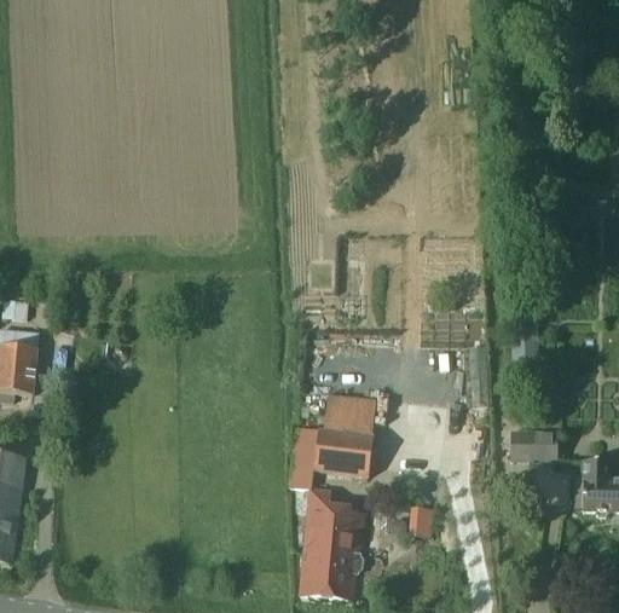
[(28,301),(4,299),(1,316),(27,318),(28,301)]
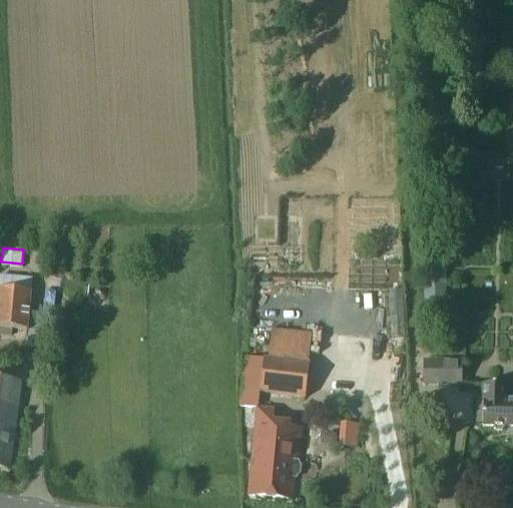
[(0,324),(27,327),(32,276),(0,273),(0,276),(0,324)]
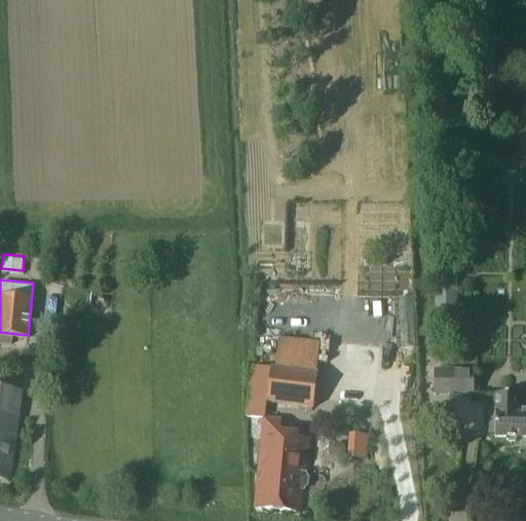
[(458,282),(435,282),(435,307),(458,306),(458,282)]
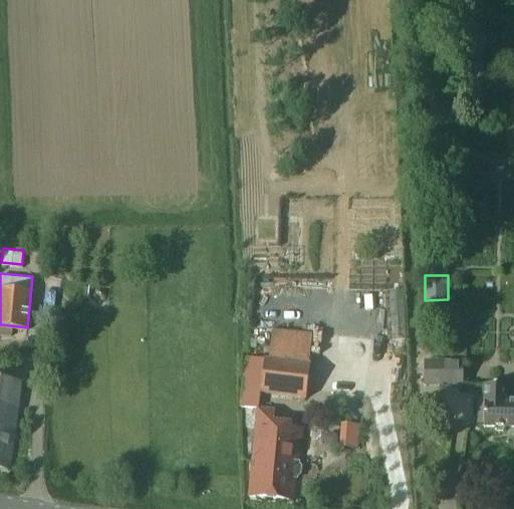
[(344,303),(344,315),(370,316),(370,305),(344,303)]
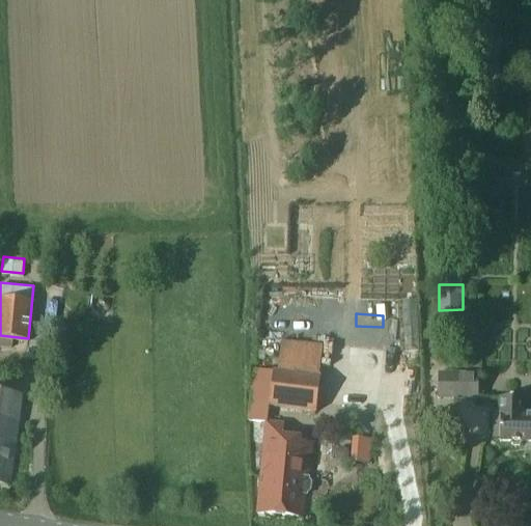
[(303,514),(305,492),(307,492),(307,491),(311,488),(311,479),(309,475),(313,441),(282,437),(284,419),(268,417),(269,404),(316,409),(320,375),(255,365),(247,417),(264,419),(257,509),(303,514)]
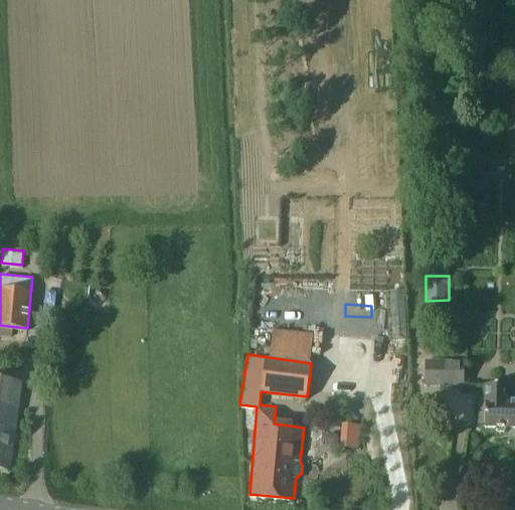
[(426,359),(425,383),(440,383),(464,383),(465,359),(441,359),(426,359)]
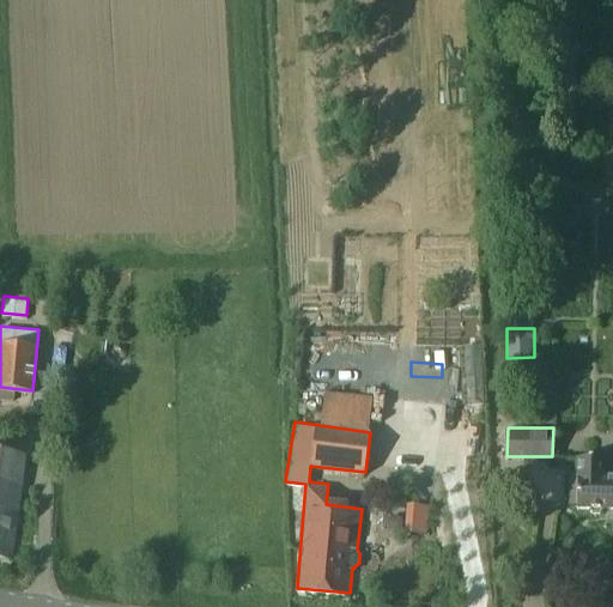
[(0,553),(11,556),(24,454),(0,449),(0,553)]
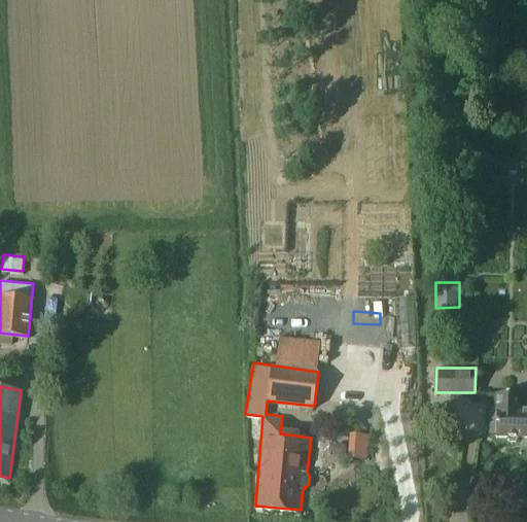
[(526,408),(521,409),(522,392),(497,392),(497,408),(490,408),(490,432),(496,432),(496,435),(506,435),(508,439),(516,439),(519,436),(526,435),(526,408)]
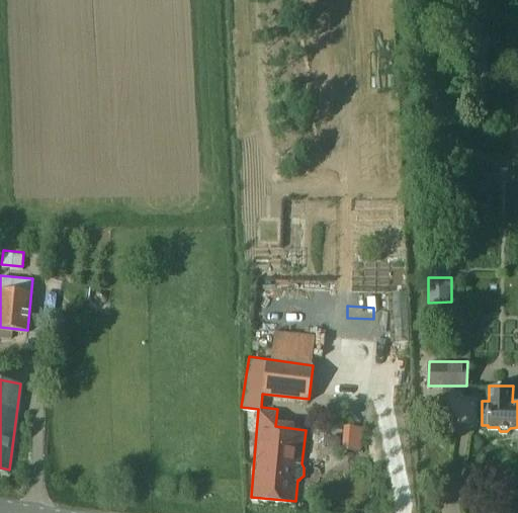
[(360,448),(362,425),(344,424),(342,447),(360,448)]
